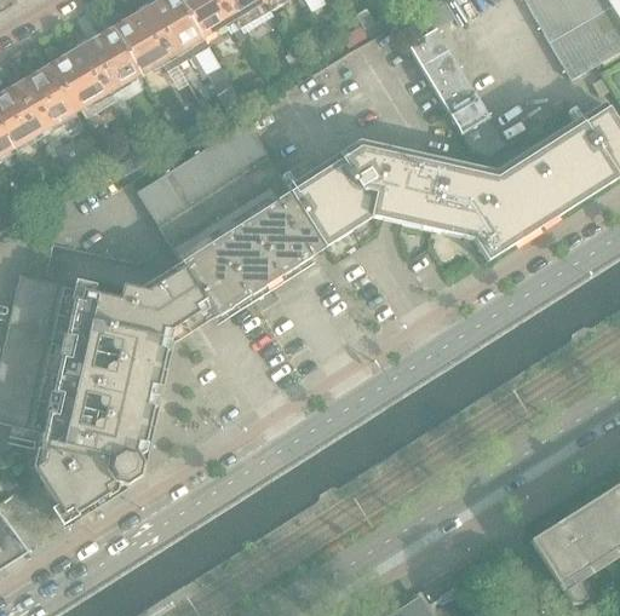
[(177,63),(208,45),(201,33),(200,34),(179,0),(156,0),(114,26),(139,70),(160,58),(166,69),(173,81),(184,75),(177,63)]
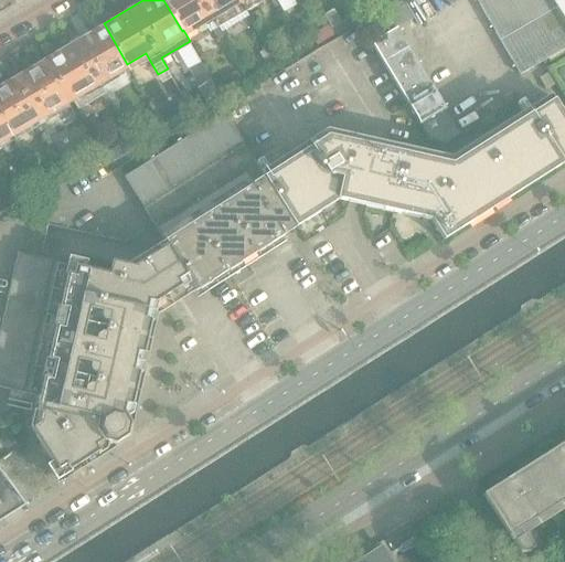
[(246,9),(241,0),(163,0),(182,31),(183,30),(203,19),(210,29),(213,27),(214,30),(219,39),(228,33),(223,22),(246,9)]
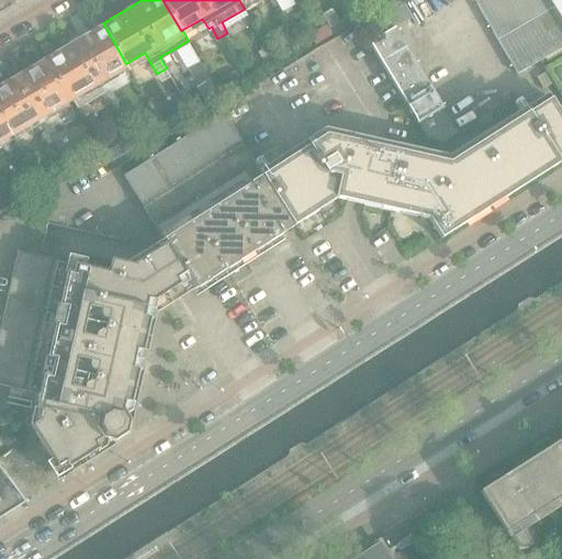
[(239,0),(245,9),(259,0),(270,0),(273,6),(278,3),(282,10),(295,2),(293,0),(239,0)]
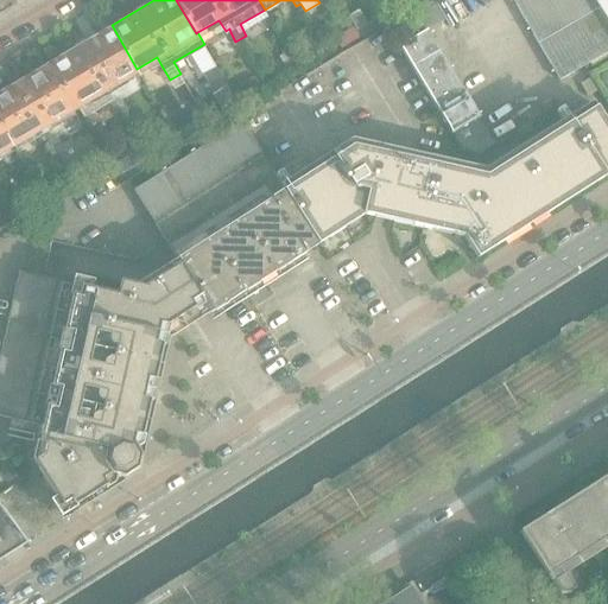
[(422,2),(420,0),(403,0),(409,11),(422,2)]
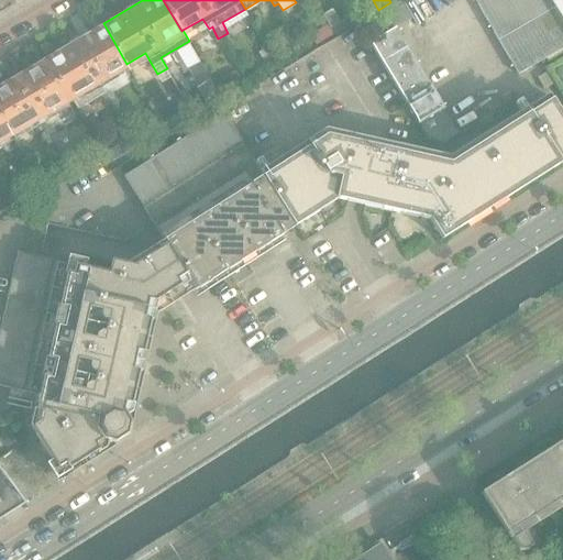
[(562,19),(551,0),(476,0),(518,72),(562,45),(562,19)]
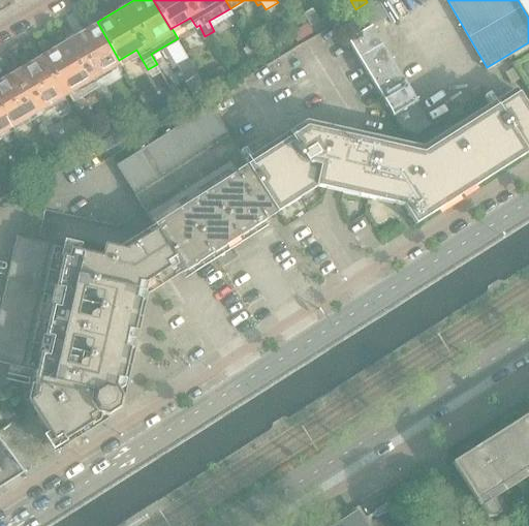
[(518,0),(528,18),(528,0),(518,0)]
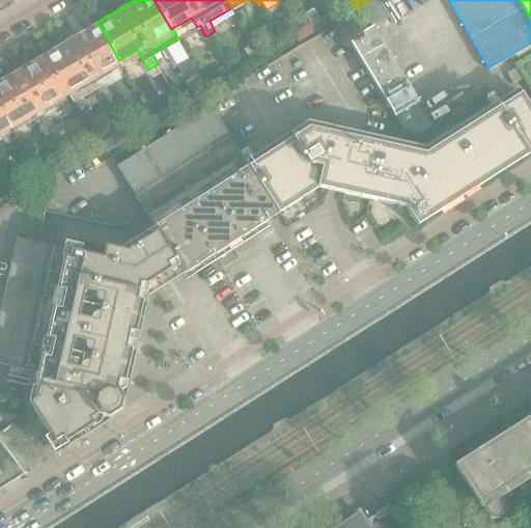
[(342,19),(334,4),(324,10),(332,25),(342,19)]
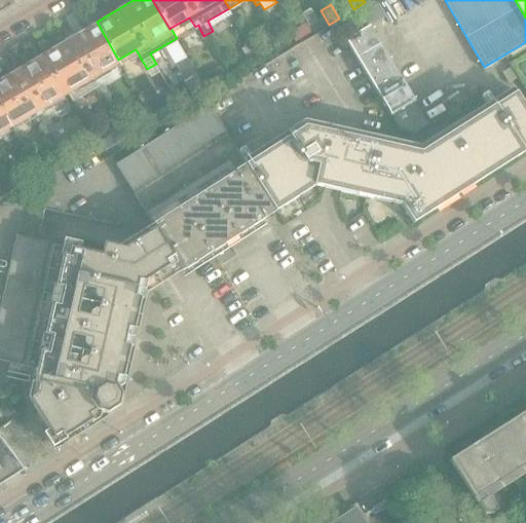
[(317,19),(310,5),(301,10),(308,24),(317,19)]
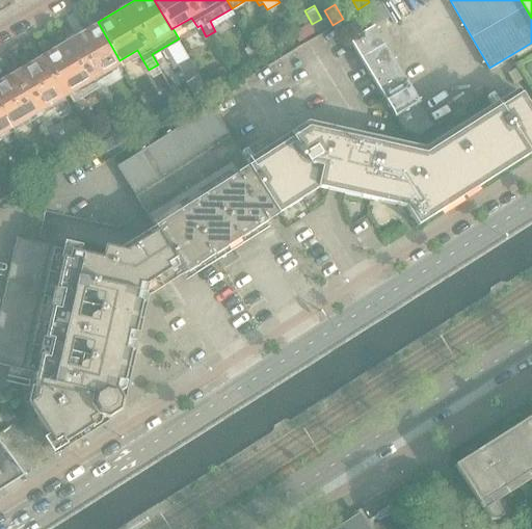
[(298,40),(314,30),(308,21),(292,31),(298,40)]
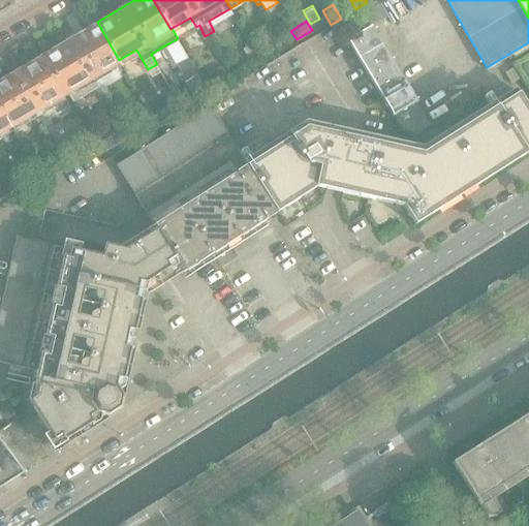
[(93,75),(119,60),(97,22),(40,55),(63,92),(67,90),(71,98),(93,86),(98,94),(100,97),(109,92),(102,82),(98,84),(93,75)]
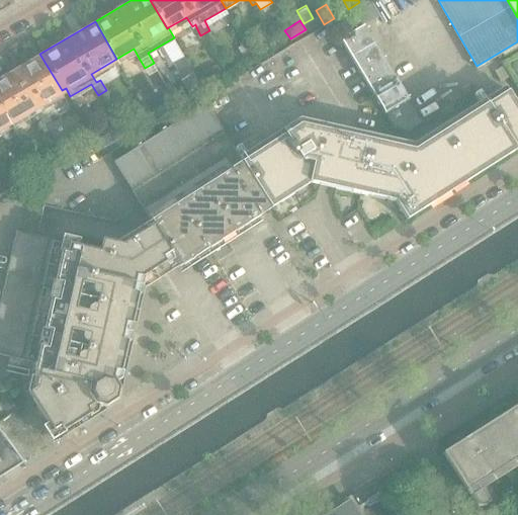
[(420,120),(363,23),(340,36),(384,110),(393,123),(407,129),(420,120)]
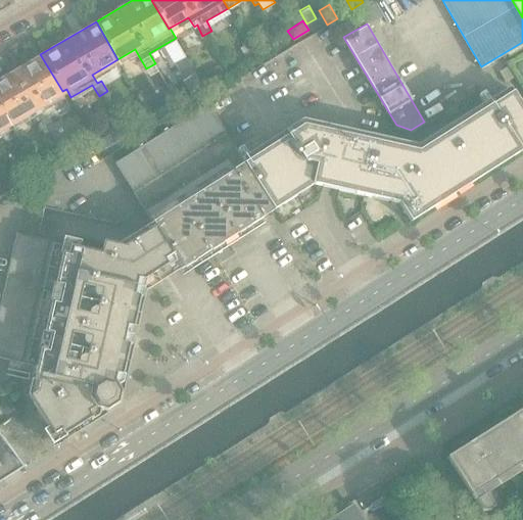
[(254,54),(247,42),(240,46),(247,58),(254,54)]
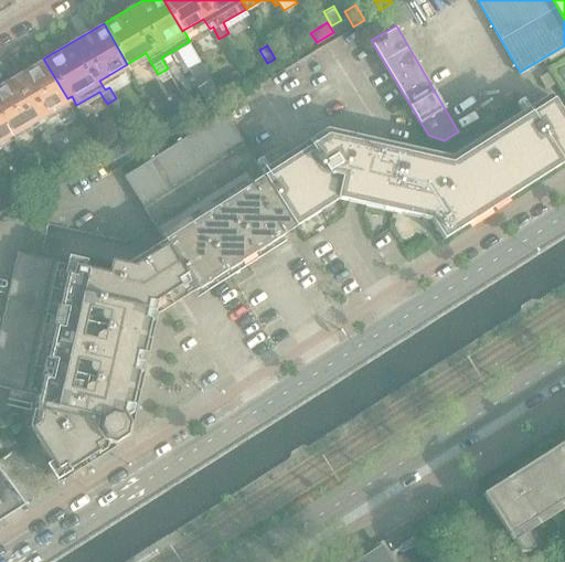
[(53,107),(66,99),(67,98),(43,59),(0,84),(0,112),(11,131),(24,124),(27,128),(41,119),(39,115),(53,107)]
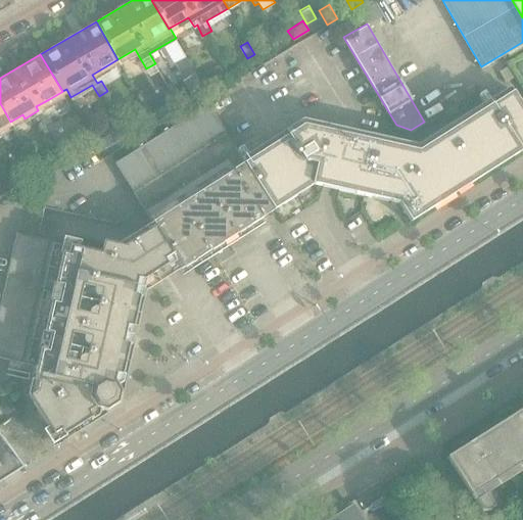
[(226,75),(219,62),(208,68),(217,81),(226,75)]
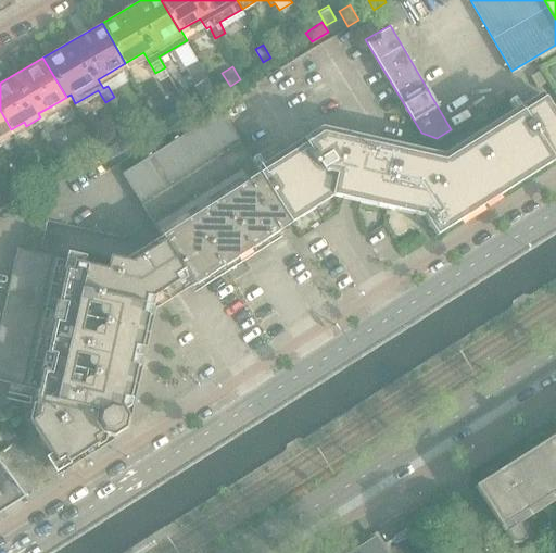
[(555,156),(555,111),(550,101),(542,89),(436,158),(321,132),(260,172),(290,221),(332,193),(424,214),(436,234),(555,156)]
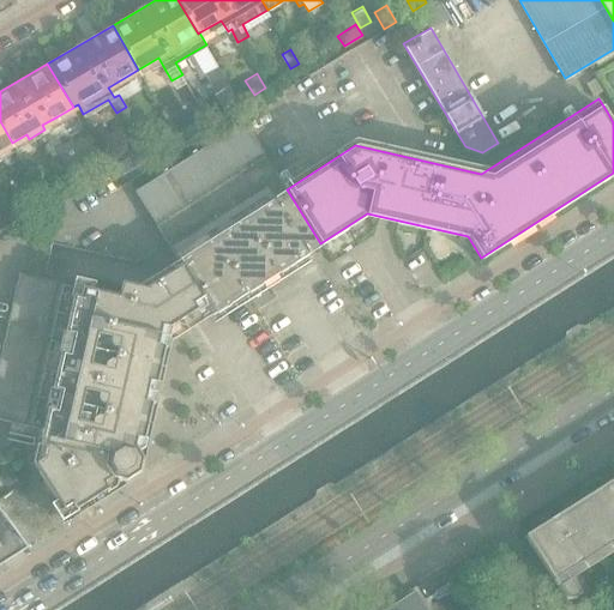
[(320,243),(287,189),(244,120),(134,189),(179,259),(182,264),(179,266),(206,310),(210,308),(212,313),(320,243)]
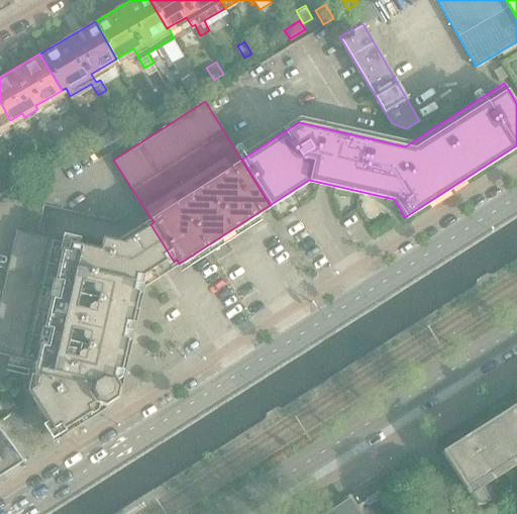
[(0,126),(10,120),(0,102),(0,126)]
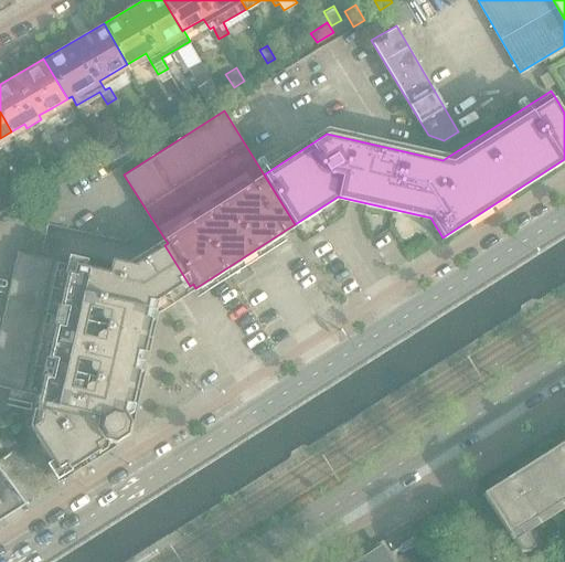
[(150,124),(145,115),(135,122),(140,130),(150,124)]
